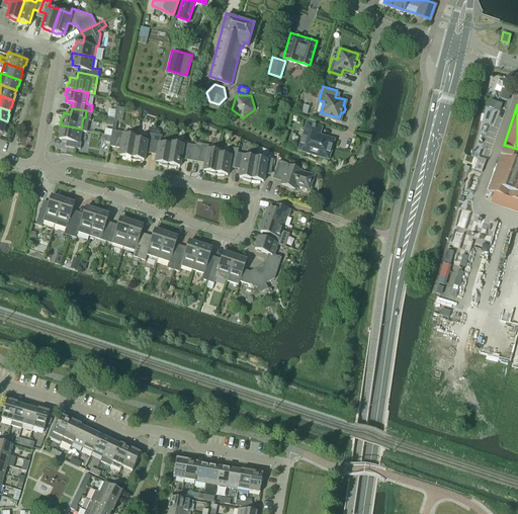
[(114,115),(106,114),(105,122),(112,123),(114,115)]
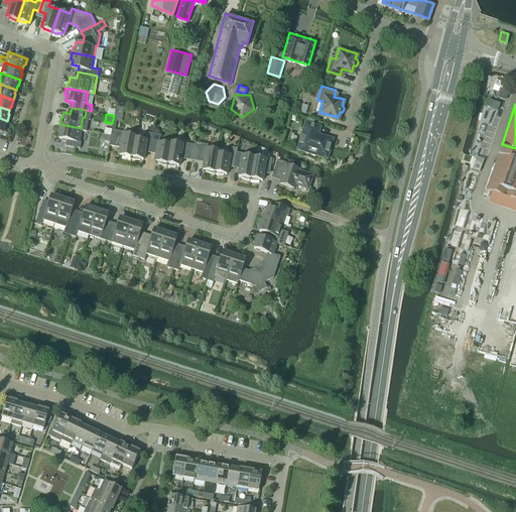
[(109,139),(109,140),(121,142),(119,153),(122,153),(122,154),(127,156),(131,157),(135,132),(135,130),(124,128),(124,130),(115,128),(116,119),(113,118),(112,127),(111,133),(109,139)]
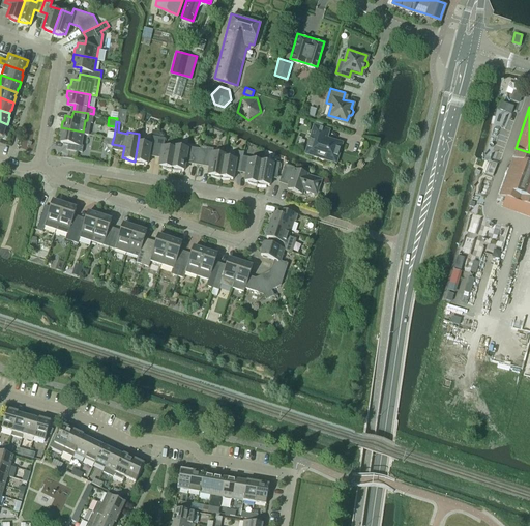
[(325,137),(328,128),(314,124),(312,132),(307,130),(307,132),(312,133),(306,151),(335,159),(341,141),(325,137)]
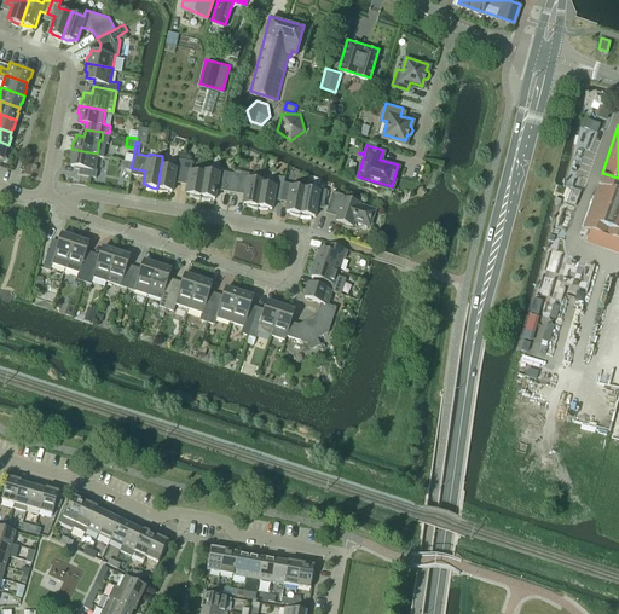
[(71,149),(70,155),(71,158),(70,163),(79,164),(77,172),(96,175),(97,167),(94,167),(97,154),(71,149)]
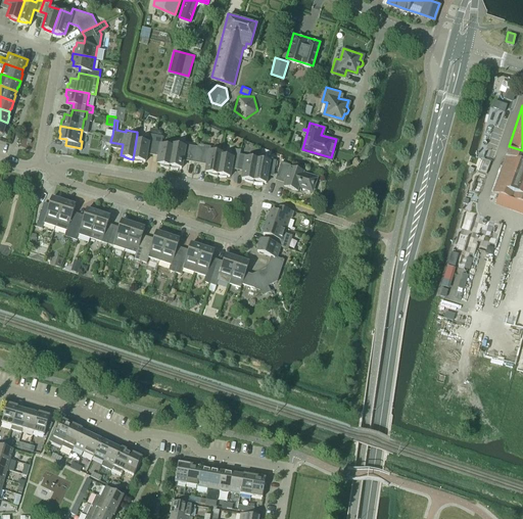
[(137,134),(133,159),(136,159),(142,159),(142,158),(145,159),(147,148),(153,149),(156,133),(149,132),(148,136),(137,134)]
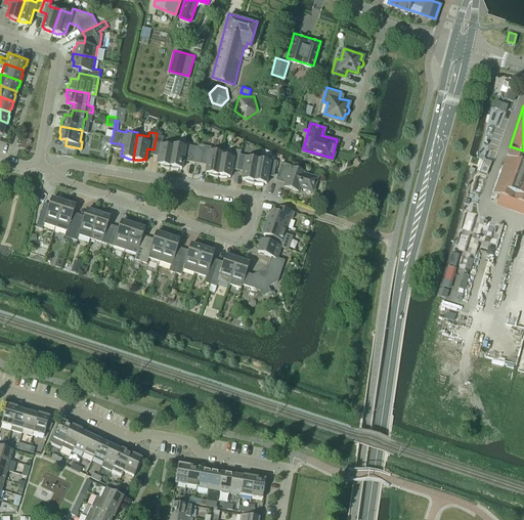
[(157,133),(154,149),(160,150),(158,162),(160,162),(160,164),(165,165),(169,166),(173,145),(172,144),(162,143),(163,134),(162,134),(157,133)]
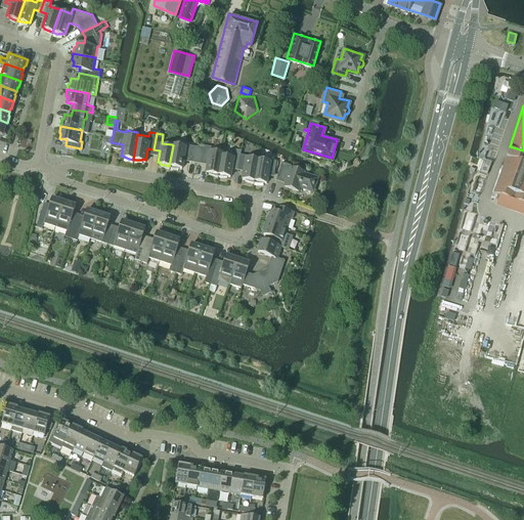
[(173,145),(169,166),(173,167),(178,167),(178,166),(181,166),(183,156),(195,158),(198,144),(185,142),(184,144),(173,142),(172,144),(173,145)]
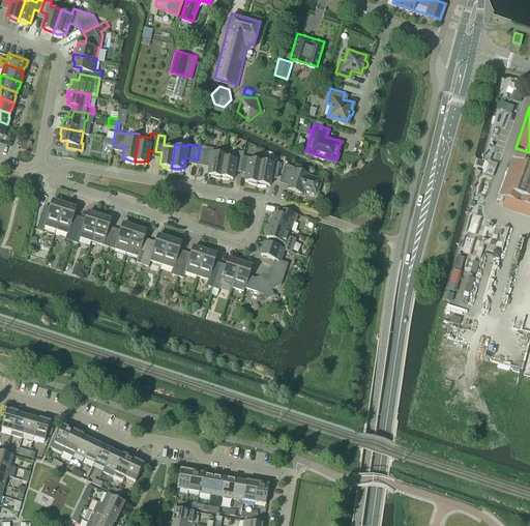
[(200,146),(198,159),(210,162),(208,172),(211,173),(211,174),(215,176),(219,176),(224,155),(225,153),(212,151),(213,146),(200,144),(200,146)]
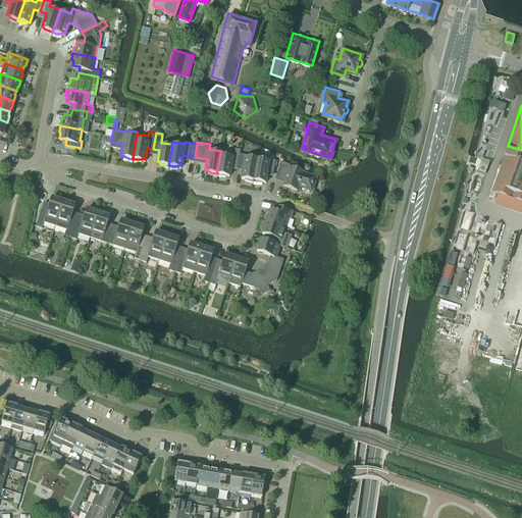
[(220,153),(216,173),(220,174),(225,174),(226,173),(228,174),(230,163),(237,164),(240,152),(240,148),(233,146),(232,152),(221,150),(221,151),(220,153)]
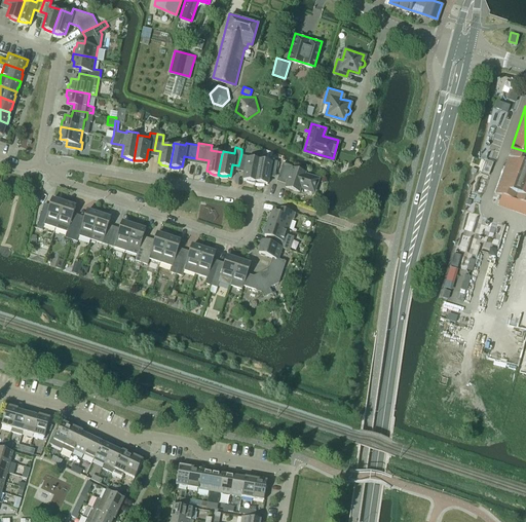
[(525,151),(512,147),(495,191),(525,202),(525,151)]
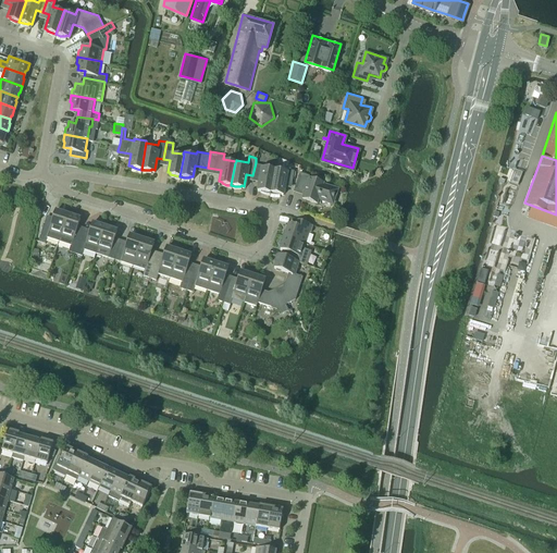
[(256,162),(252,175),(259,176),(257,188),(260,188),(260,189),(265,192),(270,193),(274,168),(262,166),(262,163),(256,162)]
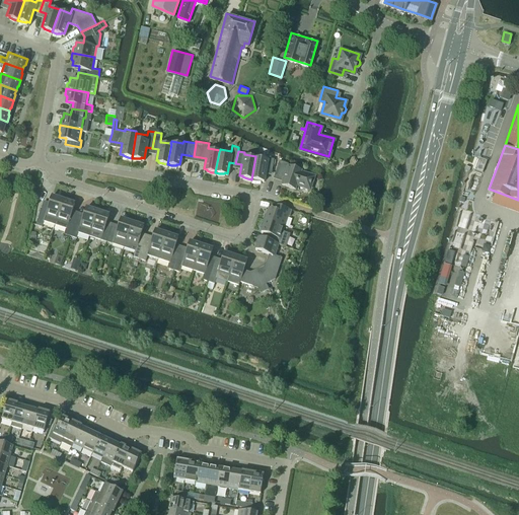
[(255,156),(251,179),(255,179),(261,180),(261,178),(264,179),(266,168),(272,169),(274,157),(267,156),(267,158),(255,156)]
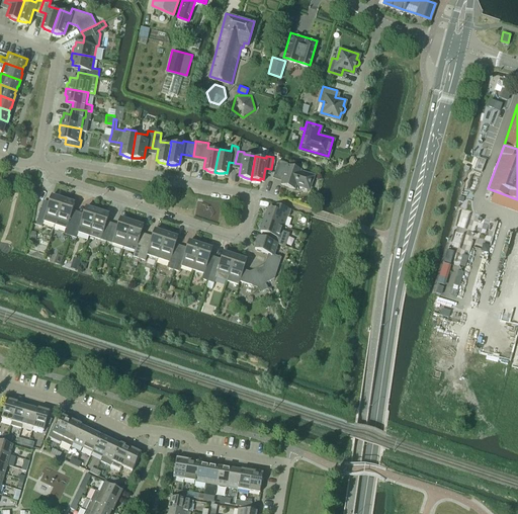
[(311,183),(314,173),(300,169),(300,168),(287,163),(287,161),(278,158),(273,173),(282,176),(280,182),(294,186),(296,179),(311,183)]
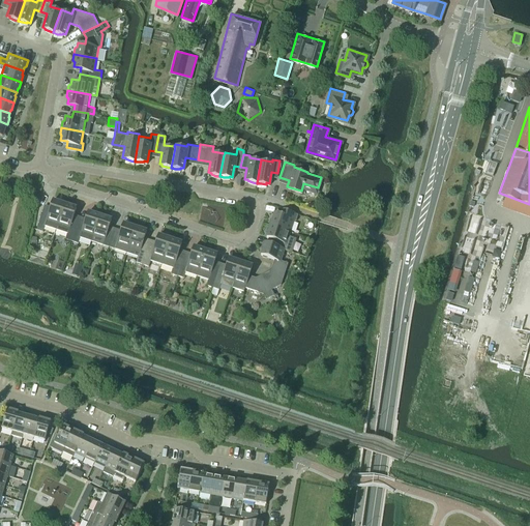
[(56,227),(64,202),(53,198),(49,207),(43,205),(36,227),(42,229),(45,224),(56,227)]
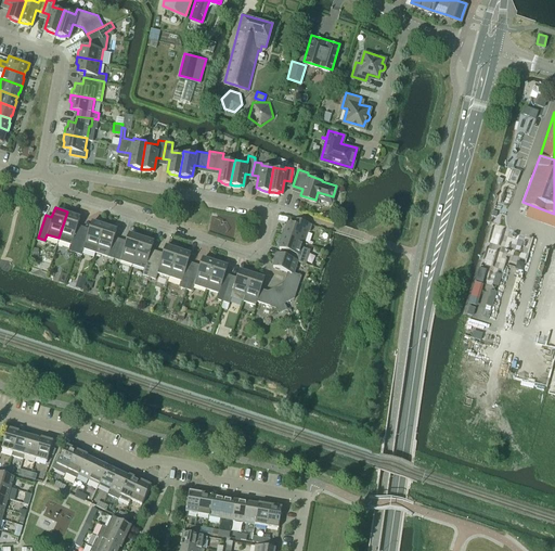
[(75,251),(82,228),(76,226),(79,215),(67,212),(59,238),(71,242),(68,248),(75,251)]
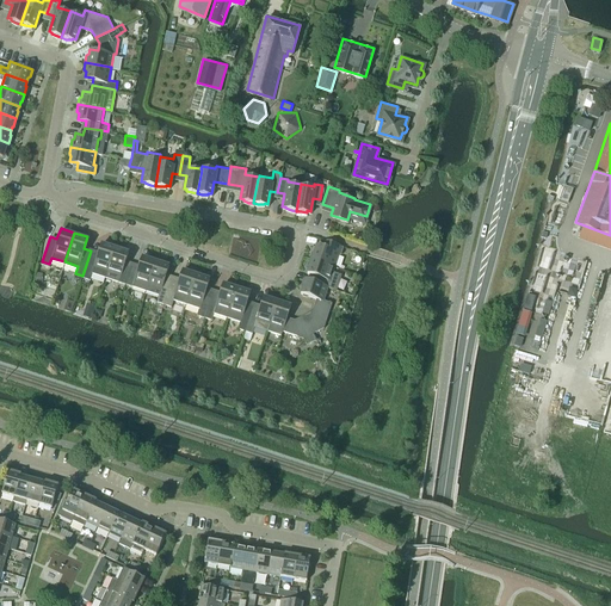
[(340,252),(344,245),(326,239),(323,246),(316,243),(314,248),(312,249),(309,257),(334,265),(339,252),(340,252)]
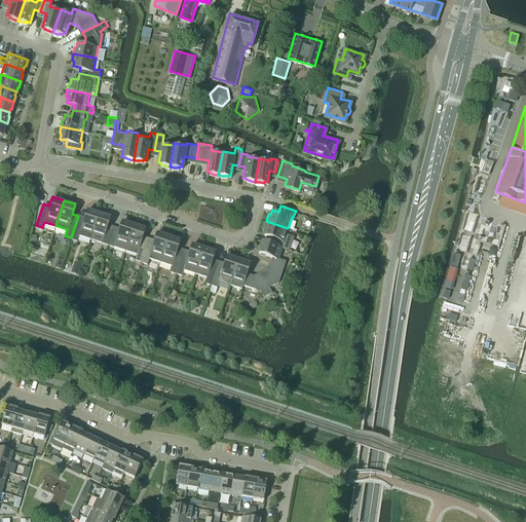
[(90,237),(99,212),(87,208),(83,218),(78,216),(71,237),(77,239),(79,233),(90,237)]
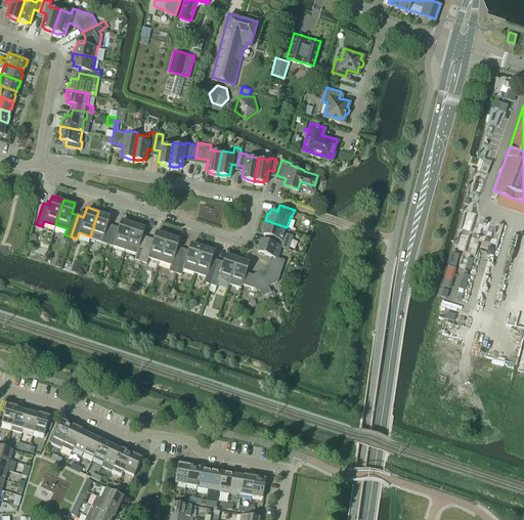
[(107,242),(113,226),(106,224),(110,215),(98,211),(90,236),(107,242)]
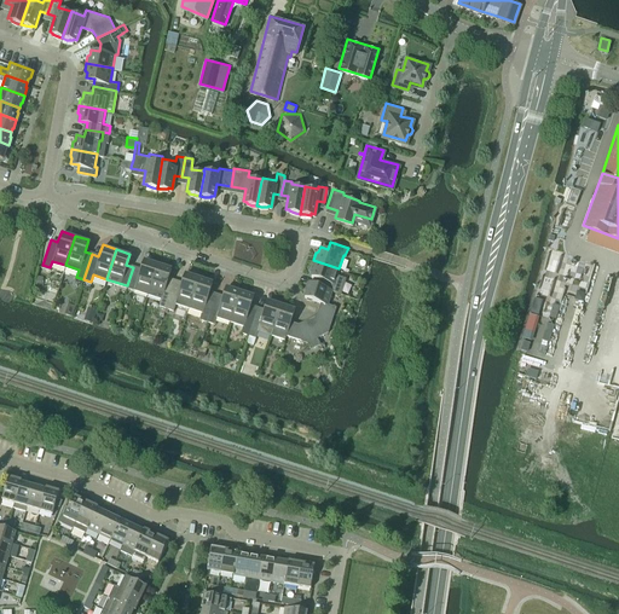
[(148,293),(157,262),(144,258),(139,270),(133,267),(127,285),(148,293)]
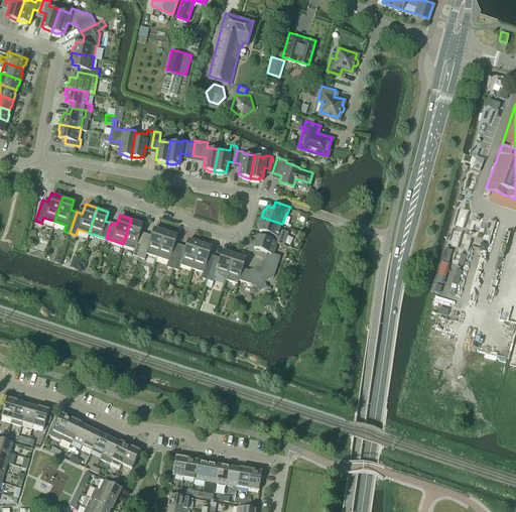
[(283,243),(285,237),(287,231),(280,229),(282,224),(261,217),(260,222),(261,224),(259,229),(266,231),(264,236),(264,237),(276,241),(283,243)]
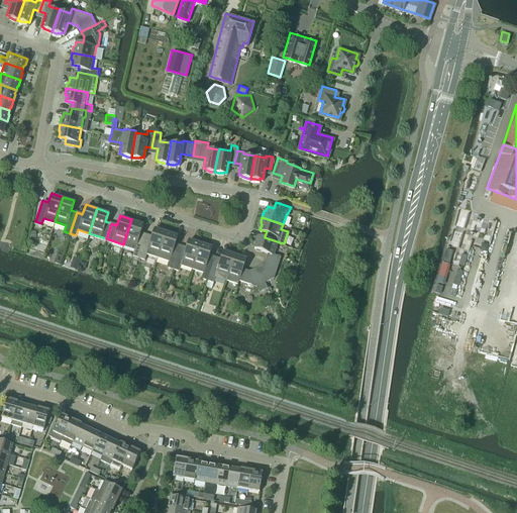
[(138,255),(145,234),(139,232),(142,223),(131,219),(123,244),(134,247),(132,253),(138,255)]
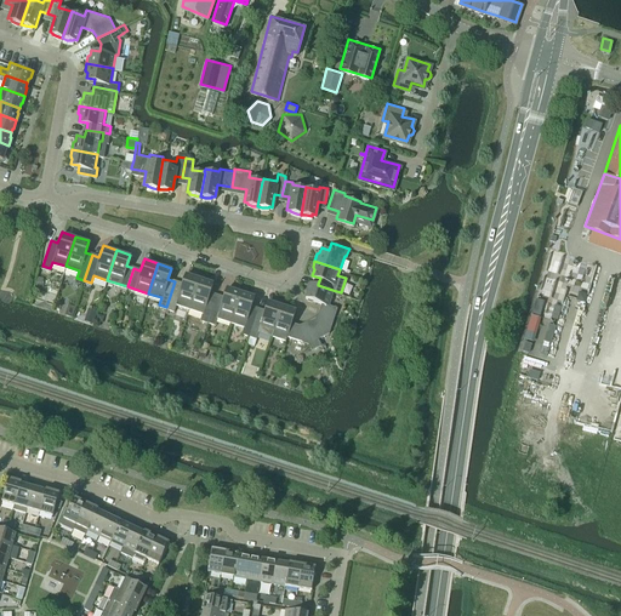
[(189,307),(199,277),(186,272),(181,284),(175,281),(166,307),(174,309),(176,302),(189,307)]
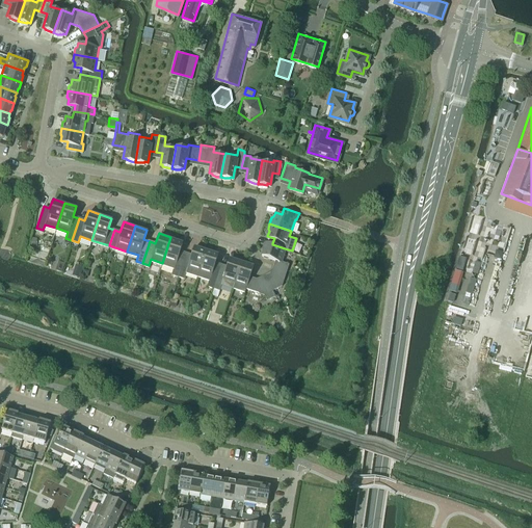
[(178,274),(185,253),(179,251),(182,241),(170,237),(162,263),(174,266),(171,272),(178,274)]
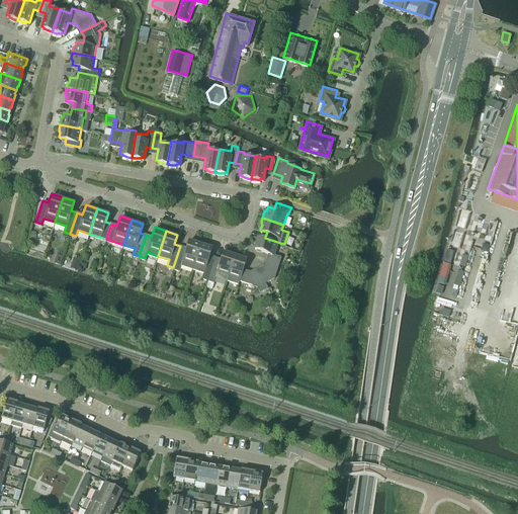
[(265,280),(274,276),(281,255),(274,252),(277,242),(265,238),(265,237),(257,235),(255,240),(256,243),(255,247),(268,251),(264,262),(257,265),(265,280)]
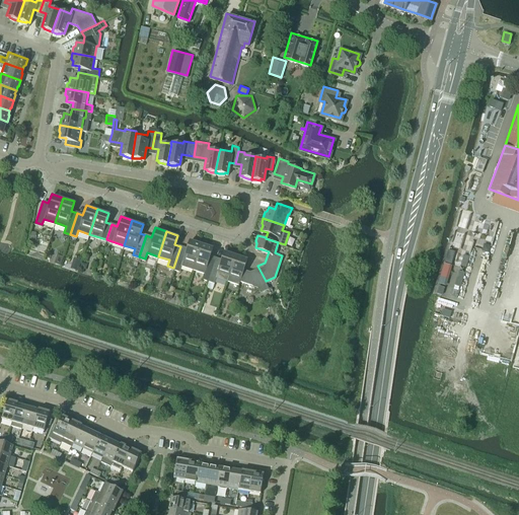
[(193,268),(201,242),(190,239),(186,248),(180,246),(173,268),(179,270),(181,265),(193,268)]
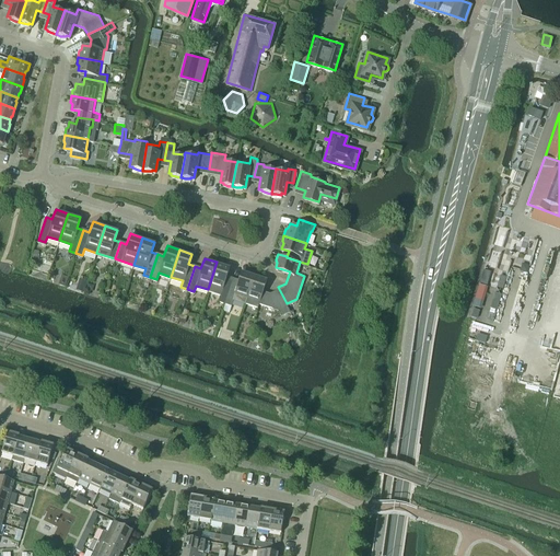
[(224,301),(232,278),(225,277),(229,266),(217,262),(208,289),(220,293),(218,299),(224,301)]
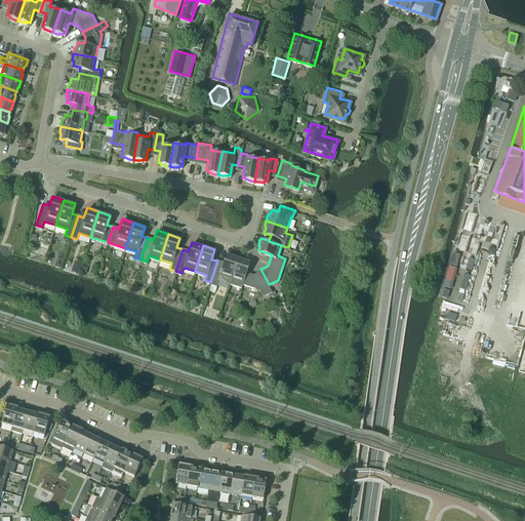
[(229,282),(231,276),(232,277),(238,257),(227,253),(223,263),(217,261),(210,282),(216,284),(218,279),(229,282)]
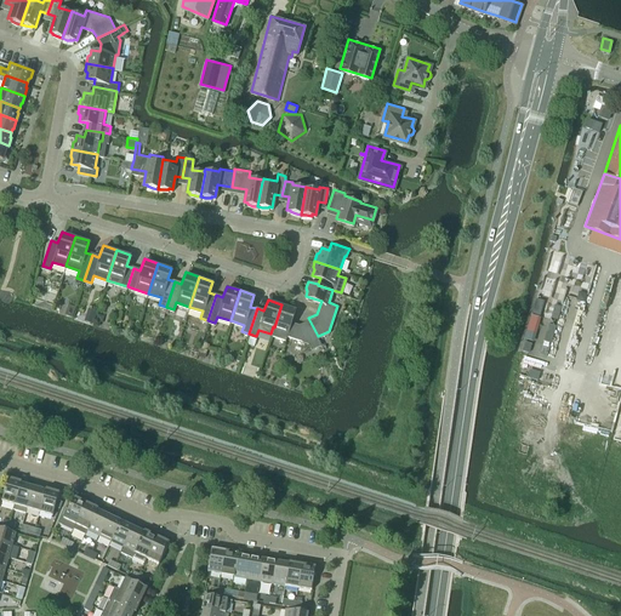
[(300,323),(291,320),(295,308),(281,304),(274,328),(273,326),(271,334),(285,338),(286,335),(308,342),(312,348),(322,343),(318,336),(308,318),(300,323)]
